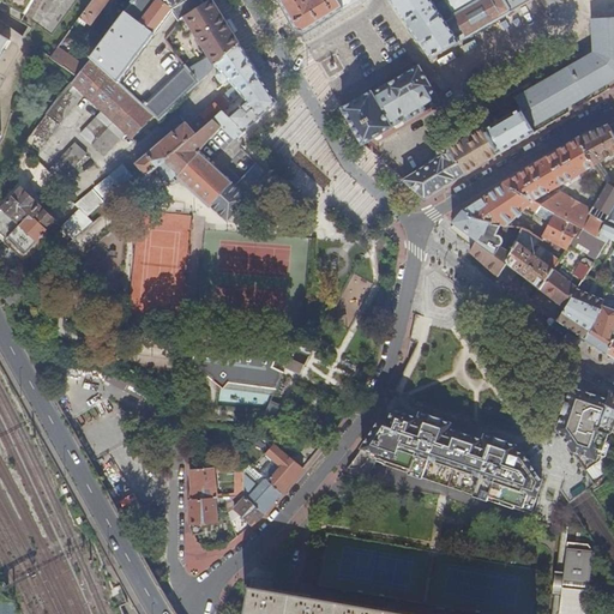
[(94,0),(78,23),(84,26),(88,23),(91,25),(108,0),(94,0)]
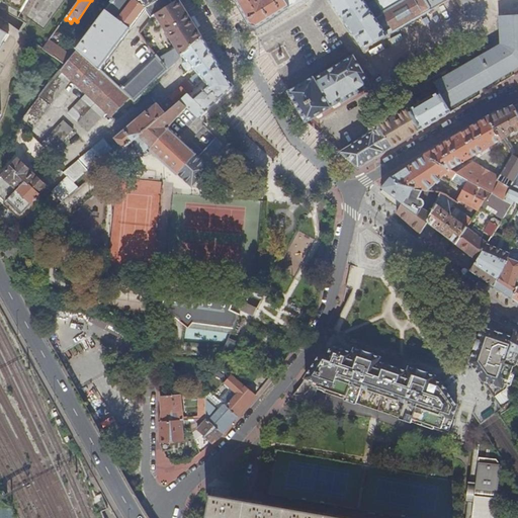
[(113,0),(107,9),(78,48),(105,74),(107,72),(102,67),(147,8),(153,17),(154,16),(156,15),(173,4),(171,0),(113,0)]
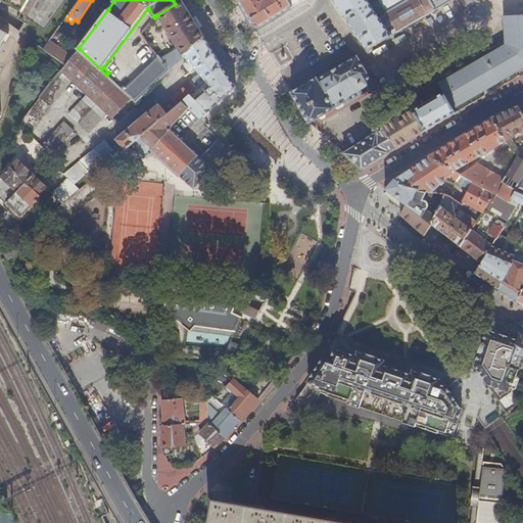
[(181,0),(175,4),(157,15),(170,34),(169,35),(170,38),(171,37),(179,48),(160,59),(171,69),(185,55),(204,37),(193,18),(181,0)]
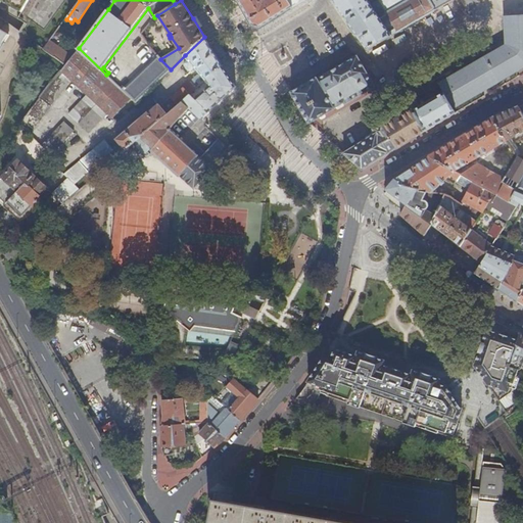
[(238,0),(253,26),(262,28),(273,20),(288,10),(294,7),(289,0),(238,0)]
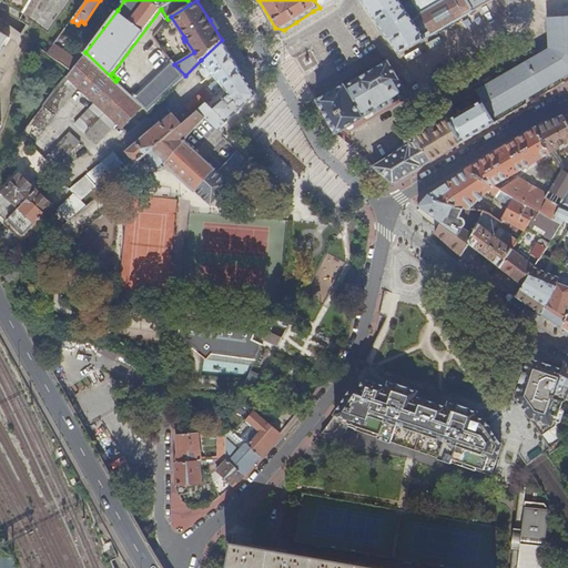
[(363,0),(363,1),(384,33),(399,53),(490,0),(443,0),(419,13),(421,16),(413,19),(399,0),(363,0)]
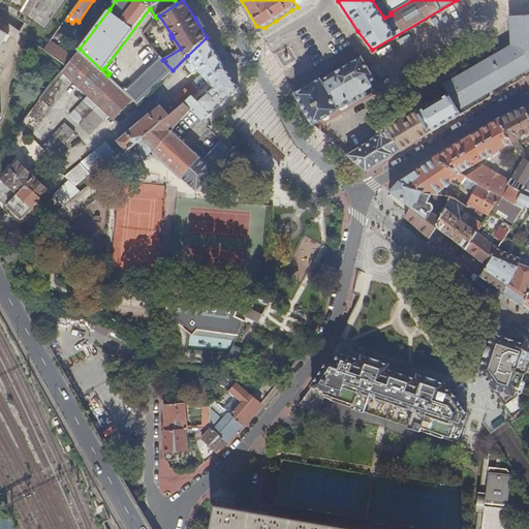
[(383,0),(391,12),(412,0),(383,0)]
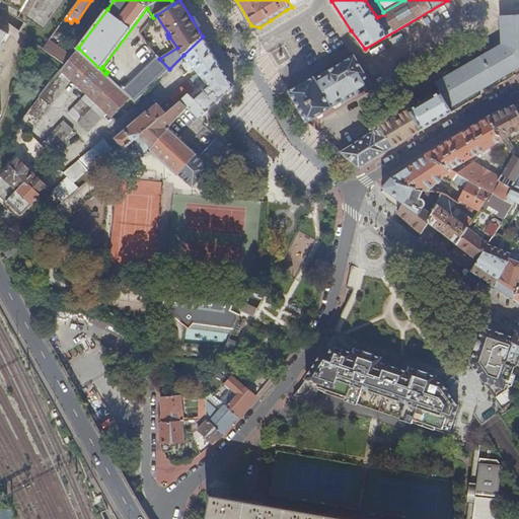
[(458,0),(463,8),(477,1),(476,0),(458,0)]
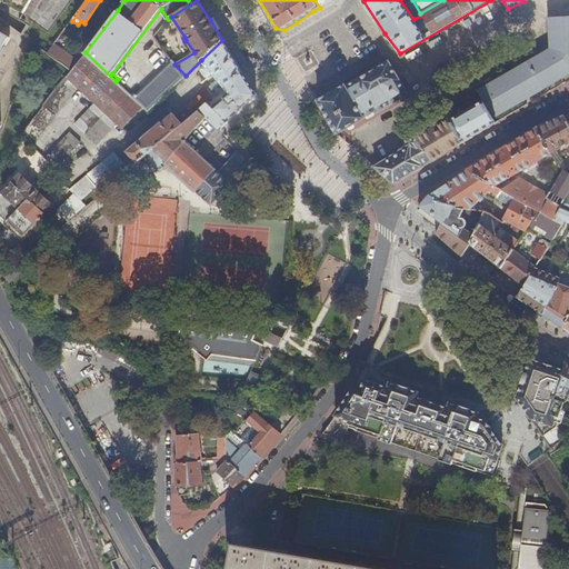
[(483,101),(493,118),(568,73),(568,16),(550,18),(551,49),(478,91),(479,93),(483,101)]
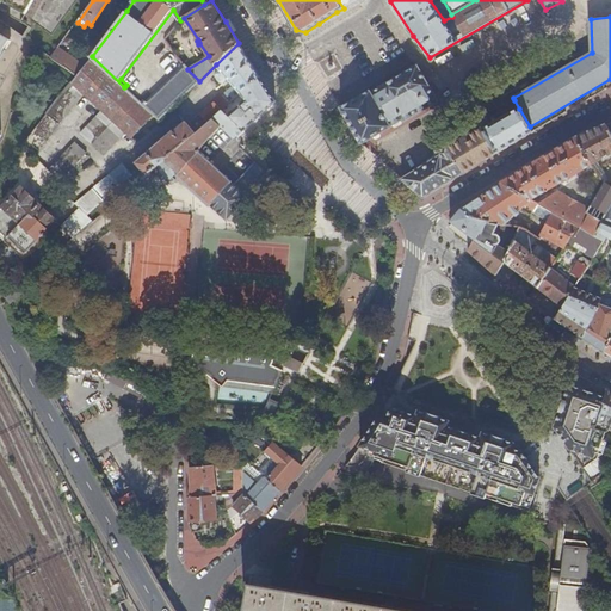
[(250,61),(239,43),(216,65),(221,72),(215,76),(222,84),(228,78),(232,82),(235,86),(234,88),(232,88),(189,125),(185,122),(173,133),(173,131),(136,164),(143,171),(124,187),(123,189),(91,217),(94,221),(150,172),(154,170),(155,168),(211,119),(214,118),(223,109),(234,100),(260,78),(257,71),(250,61)]
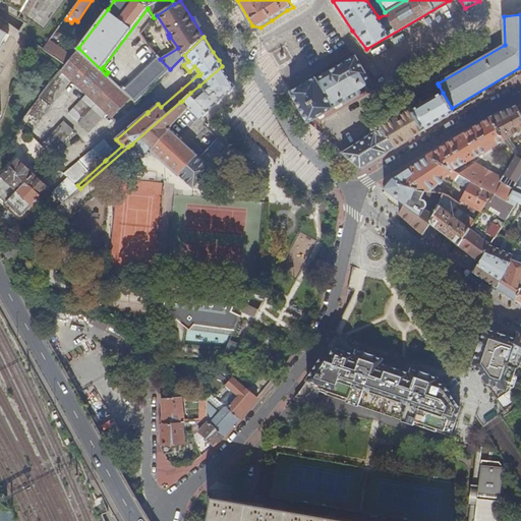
[(50,41),(43,50),(65,64),(68,61),(72,55),(50,41)]
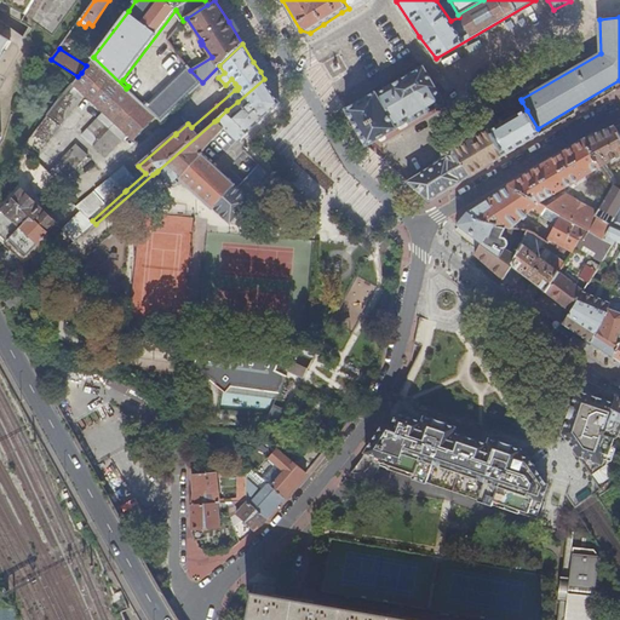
[(53,107),(23,148),(34,159),(53,133),(65,118),(85,95),(103,113),(81,136),(104,156),(126,133),(130,137),(150,114),(93,59),(81,74),(81,73),(78,76),(53,107)]
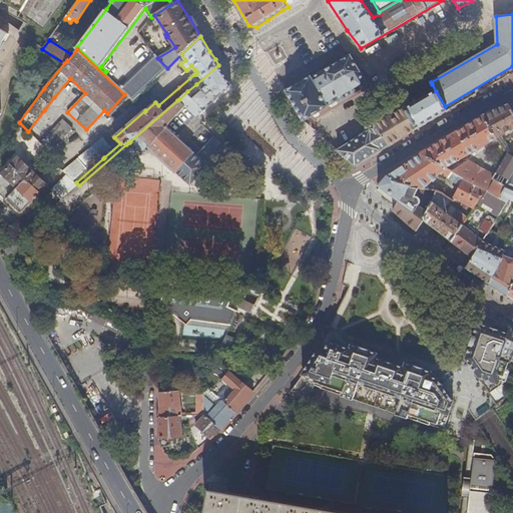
[(155,55),(120,88),(133,100),(167,68),(157,58),(155,55)]
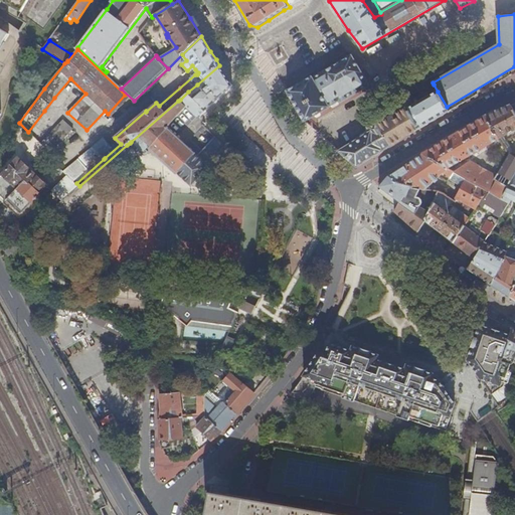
[(369,86),(352,55),(313,77),(312,76),(288,92),(306,122),(318,114),(320,112),(335,104),(339,101),(340,103),(369,86)]
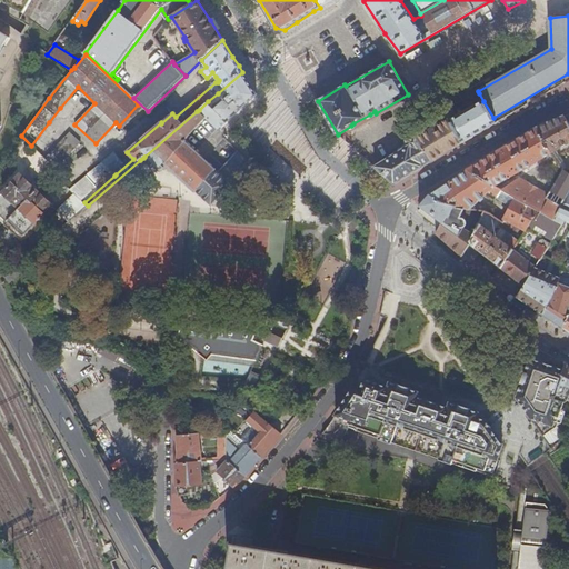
[(418,73),(425,89),(442,80),(436,65),(418,73)]
